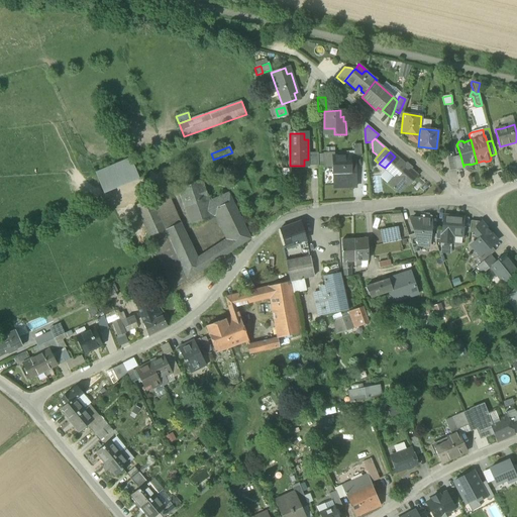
[(308,166),(318,166),(318,153),(308,153),(308,160),(308,166)]
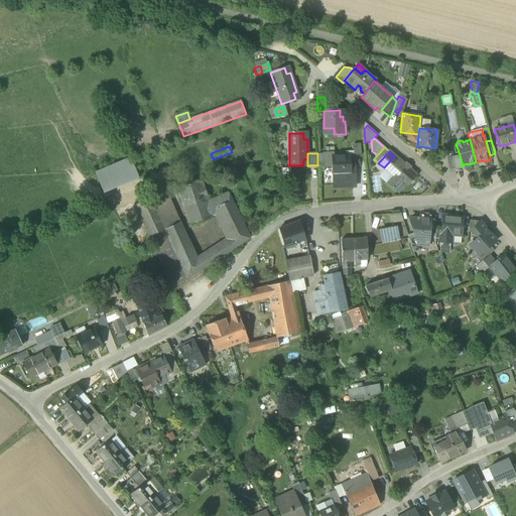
[(350,155),(334,156),(333,153),(324,153),(324,166),(333,166),(333,174),(343,174),(343,173),(350,172),(350,165),(350,162),(350,155)]
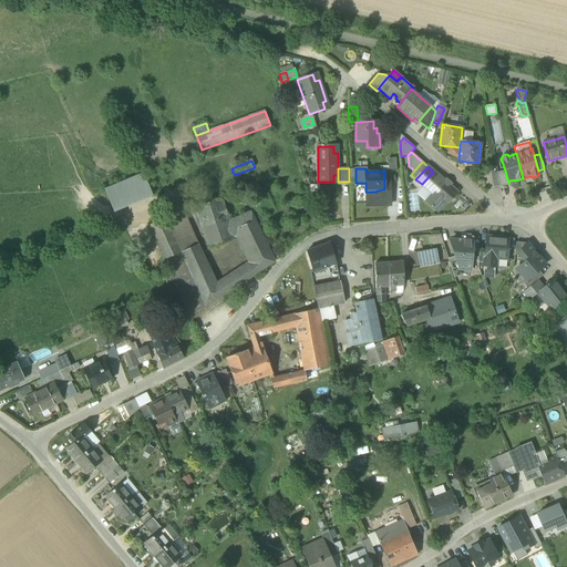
[(497,173),(500,186),(500,187),(509,184),(508,183),(505,171),(497,173)]
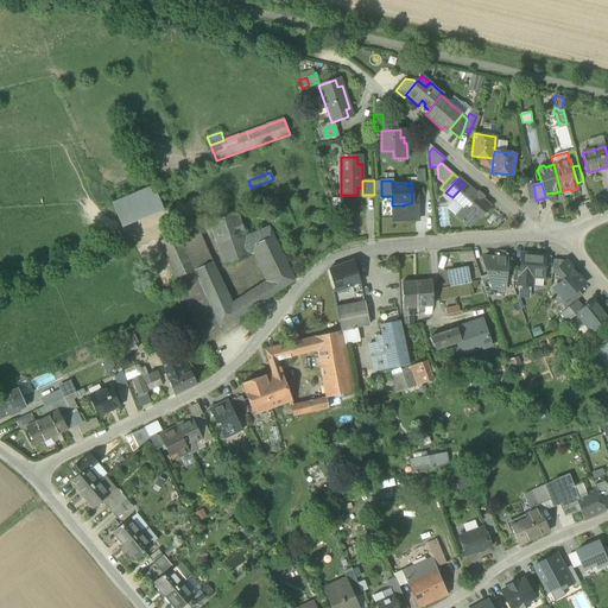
[(457,216),(469,227),(479,216),(481,217),(491,207),(482,198),(477,195),(464,184),(453,197),(453,198),(454,200),(464,208),(457,216)]
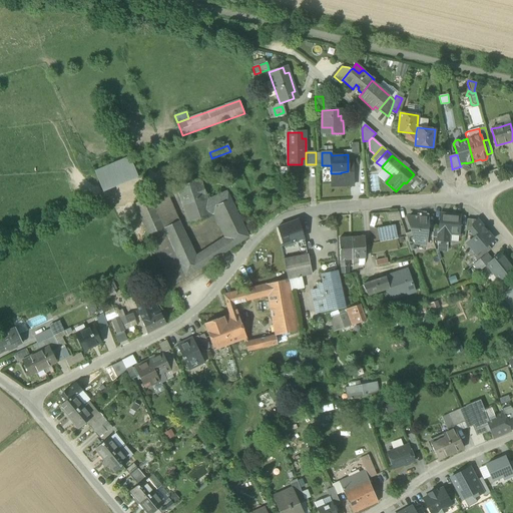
[(446,169),(452,168),(450,156),(444,157),(446,169)]
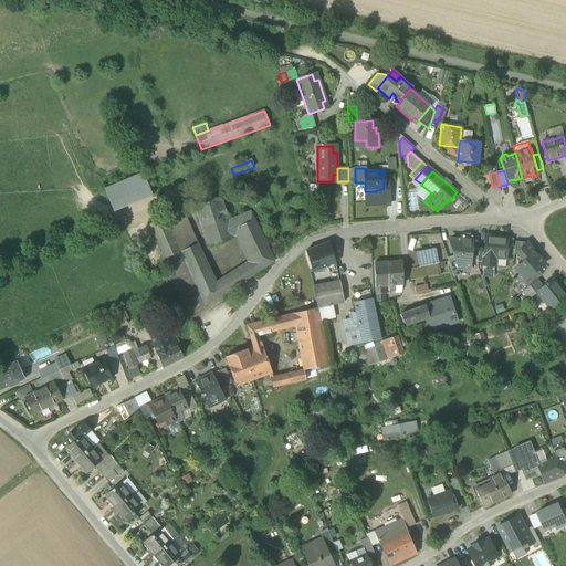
[(114,211),(153,195),(143,174),(105,189),(114,211)]
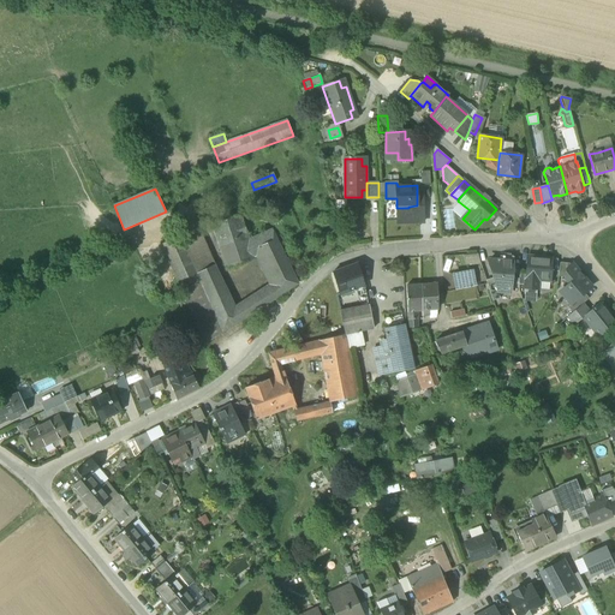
[(423,197),(417,197),(417,206),(408,207),(408,208),(396,208),(398,224),(423,222),(423,197)]
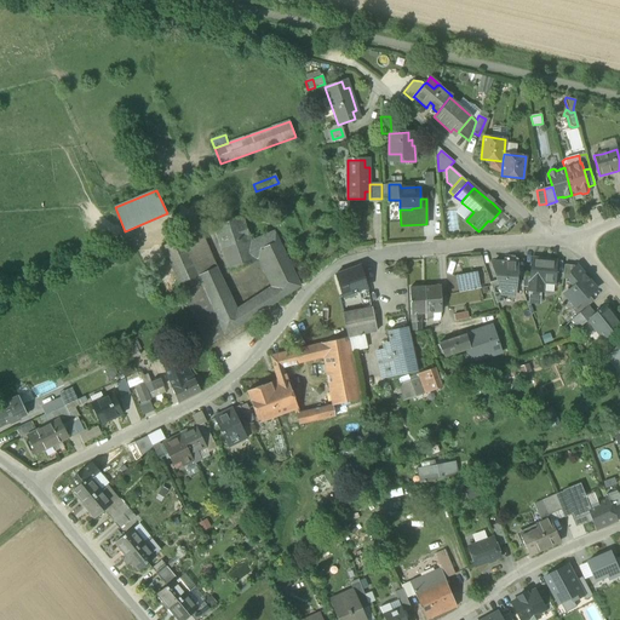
[(474,212),(463,204),(454,212),(465,222),(466,220),(474,212)]
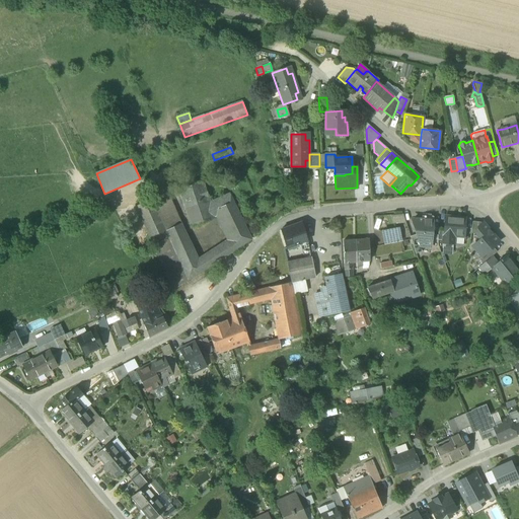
[(178,190),(184,206),(201,200),(203,206),(210,202),(203,181),(178,190)]
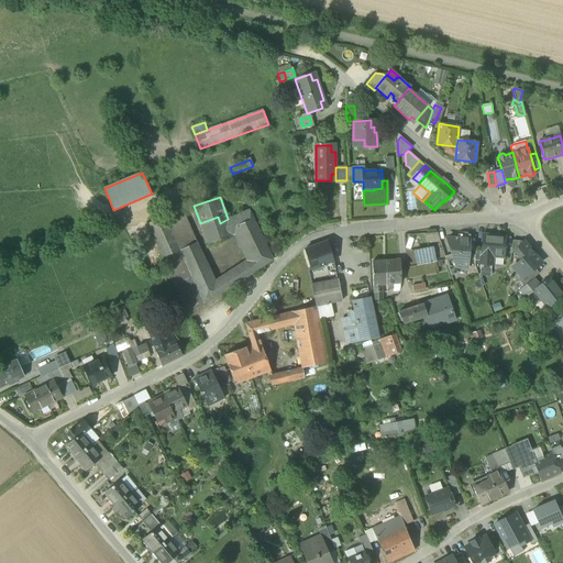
[(164,208),(166,216),(183,210),(178,201),(164,208)]
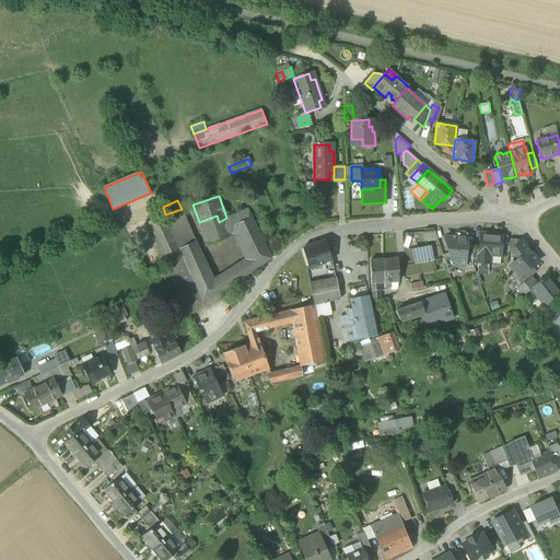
[(165,214),(164,214),(176,241),(190,233),(195,242),(196,241),(182,209),(165,214)]
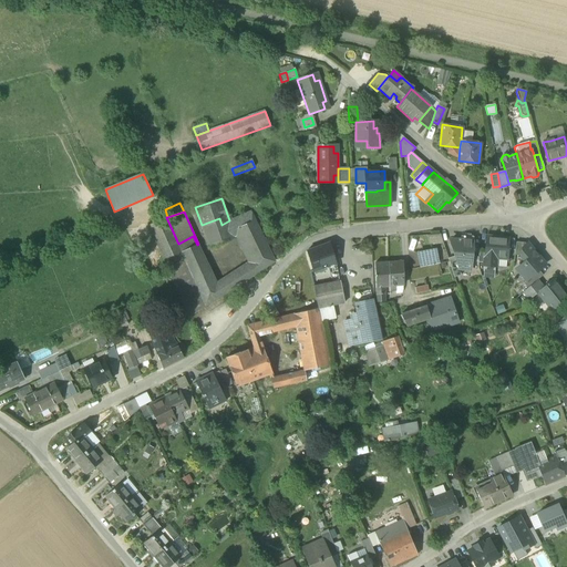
[(248,264),(246,266),(253,276),(275,261),(255,220),(250,212),(229,220),(222,225),(219,218),(202,225),(209,248),(236,239),(241,237),(253,261),(248,264)]
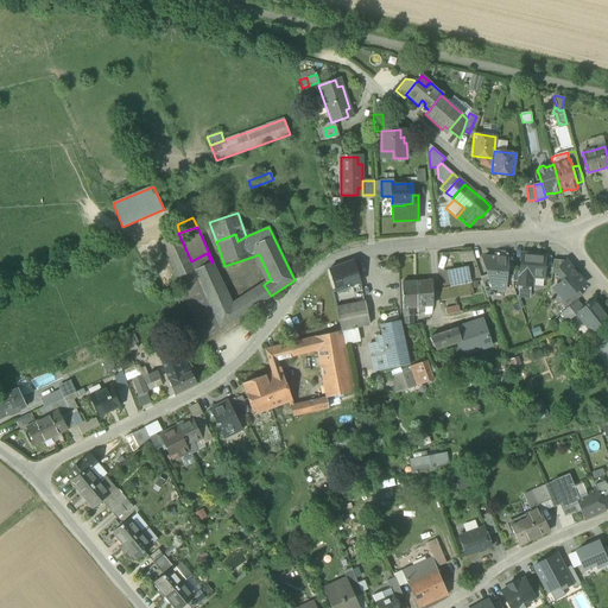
[(203,340),(220,329),(195,270),(191,261),(178,233),(159,241),(203,340)]
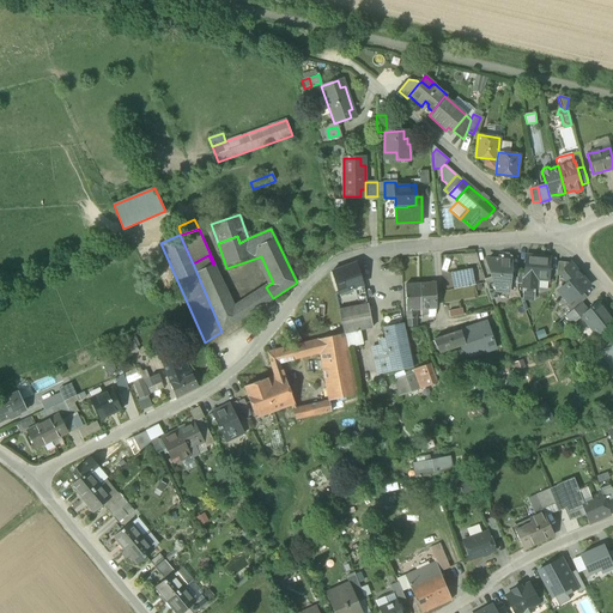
[(462,254),(466,265),(479,263),(475,254),(462,254)]
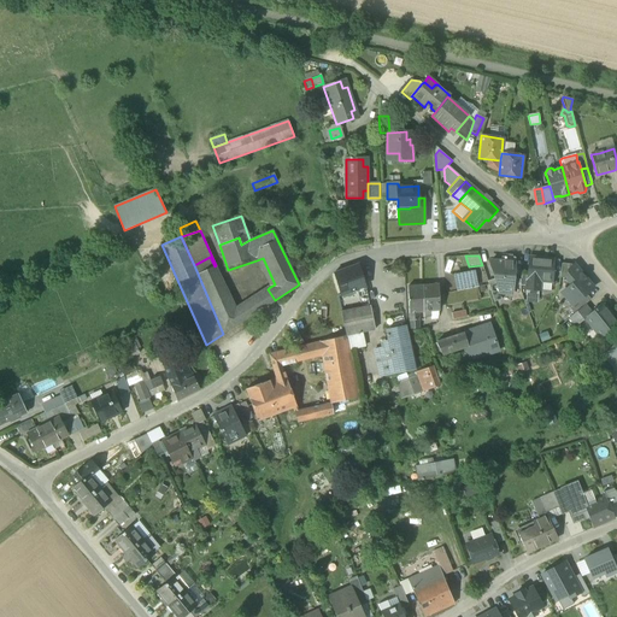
[(194,265),(198,274),(215,266),(210,257),(194,265)]
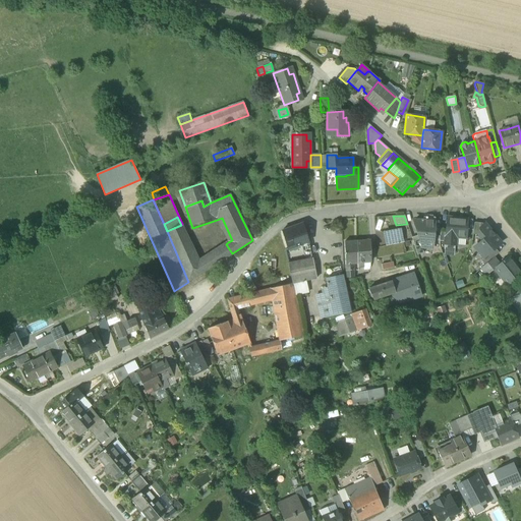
[(417,236),(421,248),(428,246),(433,246),(433,241),(433,240),(433,236),(435,223),(436,218),(423,217),(423,221),(416,220),(414,220),(413,221),(413,223),(417,236)]
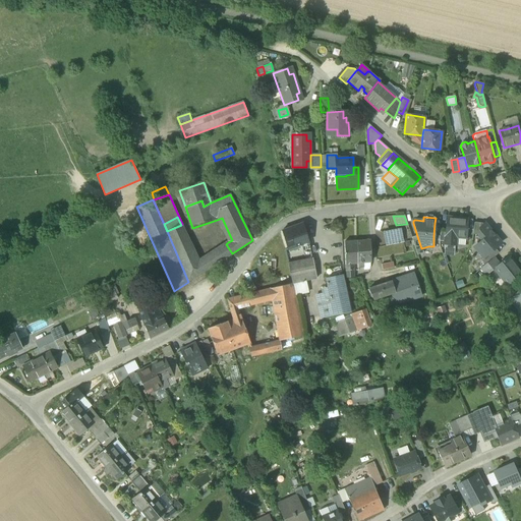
[(445,244),(454,245),(455,238),(466,239),(467,219),(447,217),(445,237),(446,237),(445,244)]
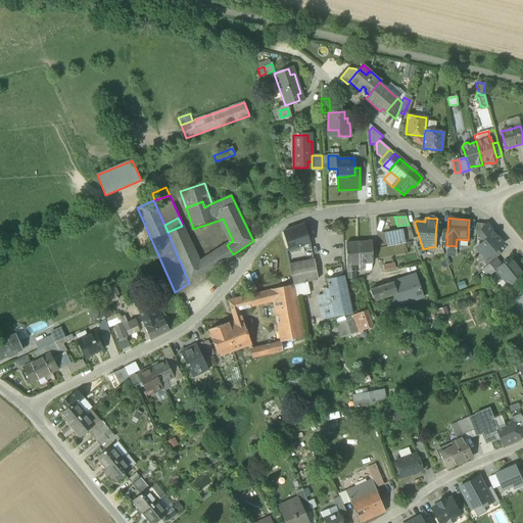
[(218,221),(229,243),(233,241),(223,219),(218,221)]
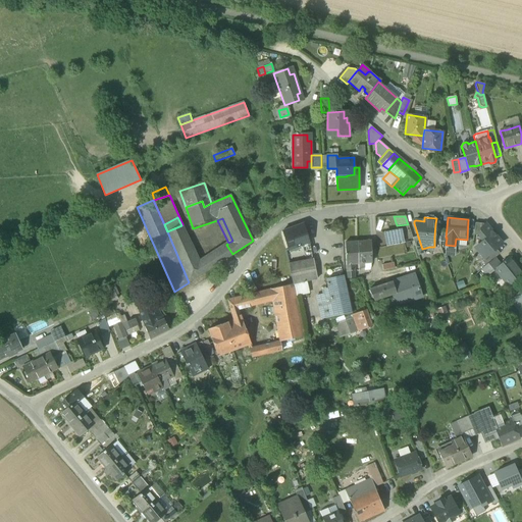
[(478,236),(479,238),(480,228),(485,224),(475,222),(473,235),(478,236)]
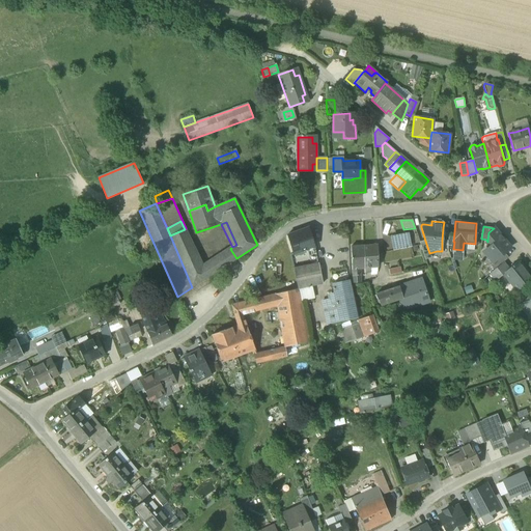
[(289,241),(294,254),(315,247),(309,227),(287,235),(289,241)]
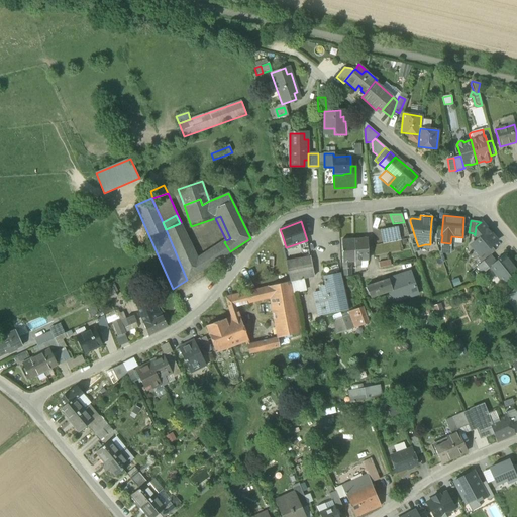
[(480,255),(480,256),(491,246),(497,241),(481,222),(476,226),(475,235),(478,238),(477,239),(478,241),(473,245),(473,247),(480,255)]
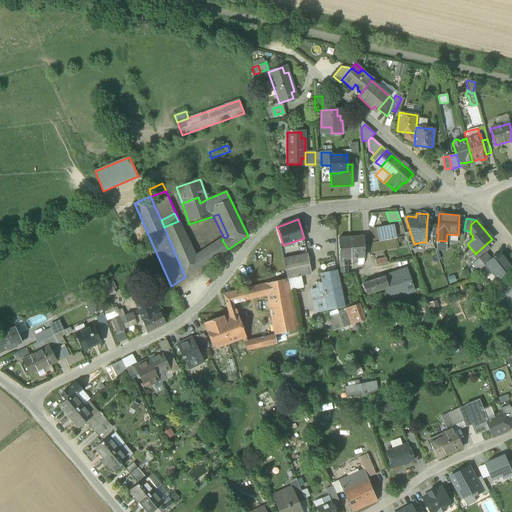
[(195,257),(178,221),(164,227),(185,277),(200,267),(219,255),(213,245),(195,257)]
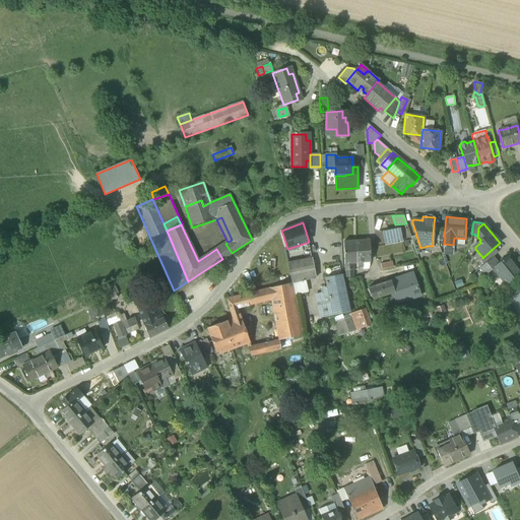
[(384,234),(386,246),(400,243),(397,231),(384,234)]
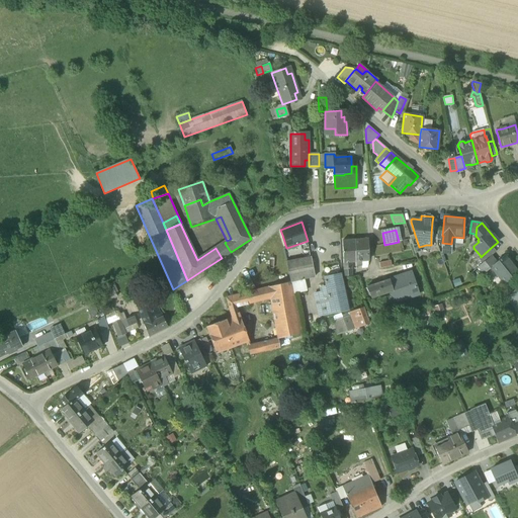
[(419,247),(415,235),(409,237),(415,254),(421,252),(419,247)]
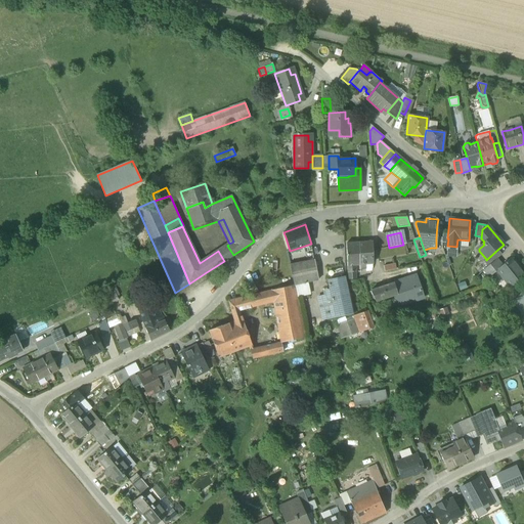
[(359,243),(360,265),(365,264),(373,264),(372,242),(359,243)]
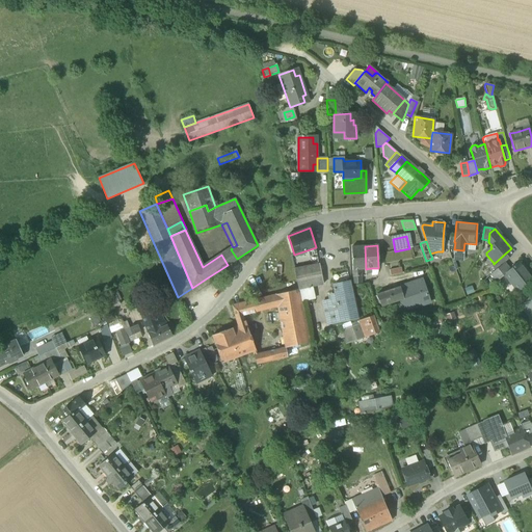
[(351,247),(352,270),(361,269),(366,269),(365,246),(351,247)]
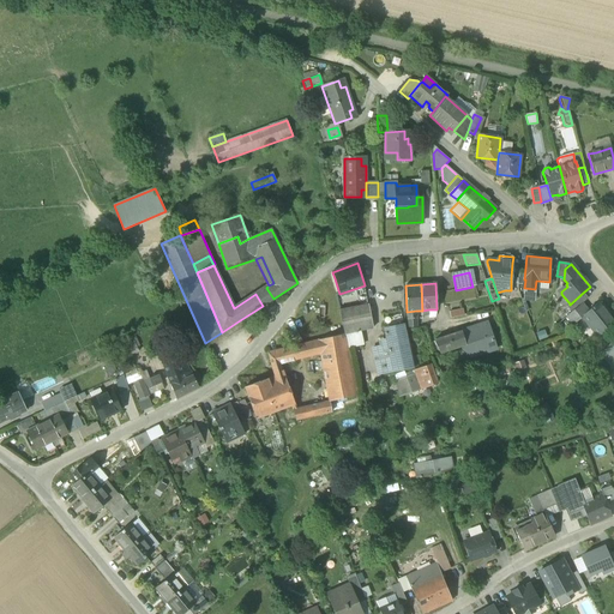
[(263,306),(274,299),(266,288),(256,294),(263,306)]
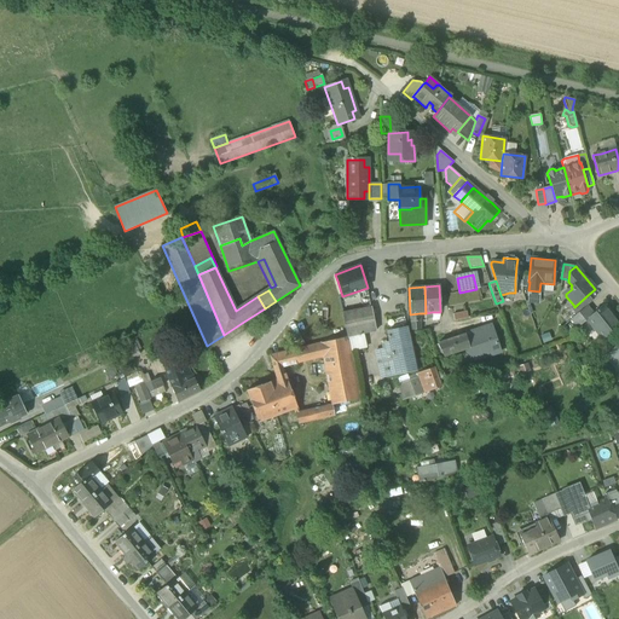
[(571,308),(576,314),(585,306),(593,301),(588,295),(574,307),(574,306),(571,308)]
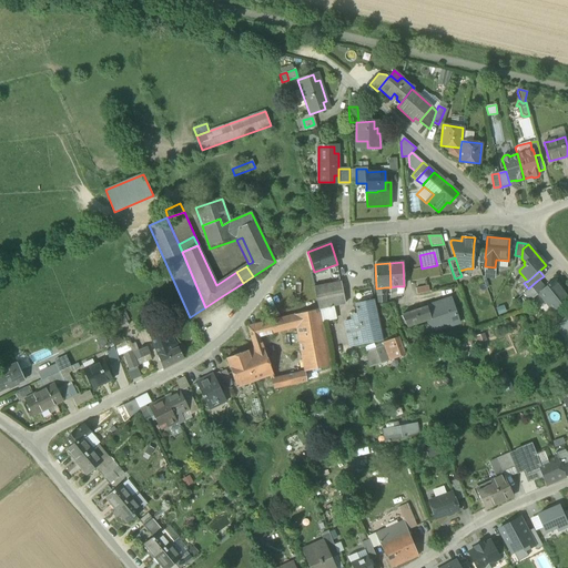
[(318,308),(318,310),(334,306),(344,304),(340,283),(337,274),(334,275),(336,283),(314,288),(318,308)]
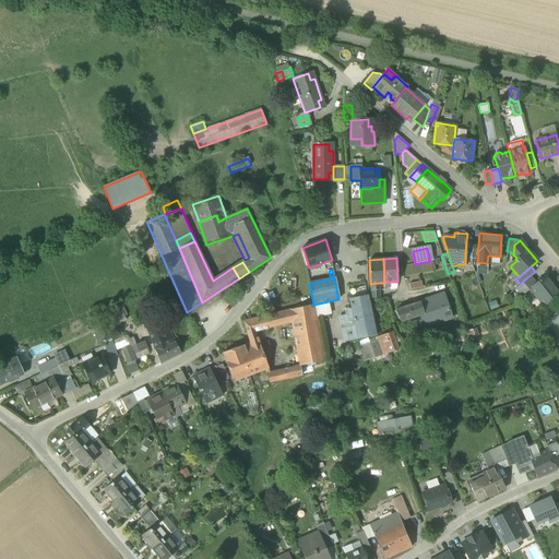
[(530,288),(544,306),(544,307),(558,294),(558,292),(545,275),(535,284),(530,288)]
